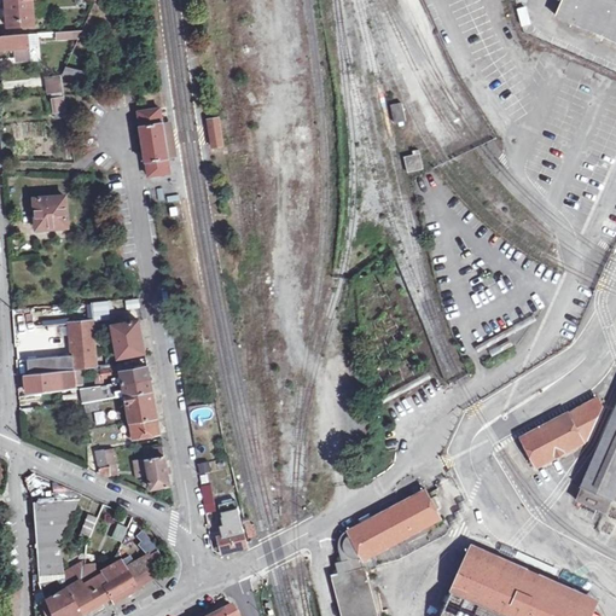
[(5,0),(6,13),(7,27),(34,24),(30,0),(5,0)]
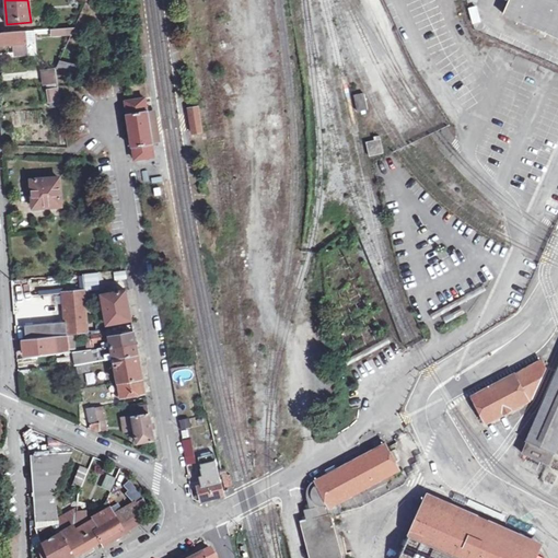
[(509,0),(503,13),(557,36),(557,0),(509,0)]
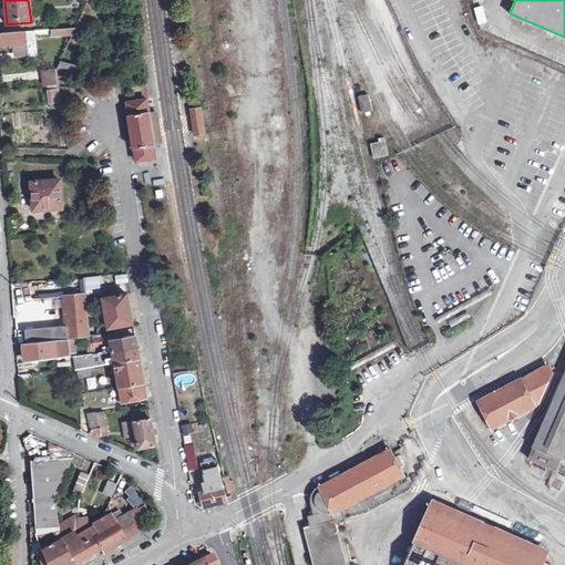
[(472,6),(476,22),(485,20),(481,3),(472,6)]
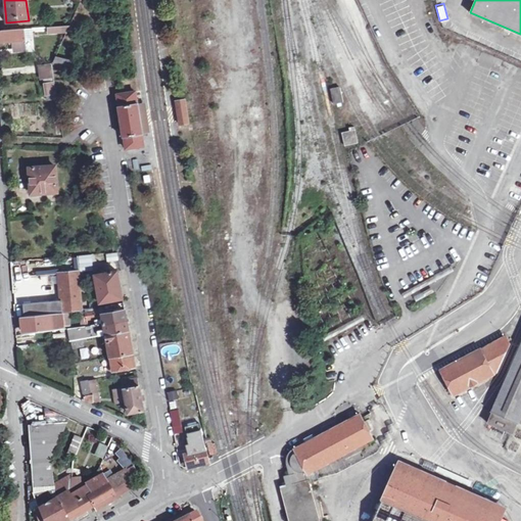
[(0,41),(10,40),(11,51),(24,50),(21,29),(0,30),(0,41)]
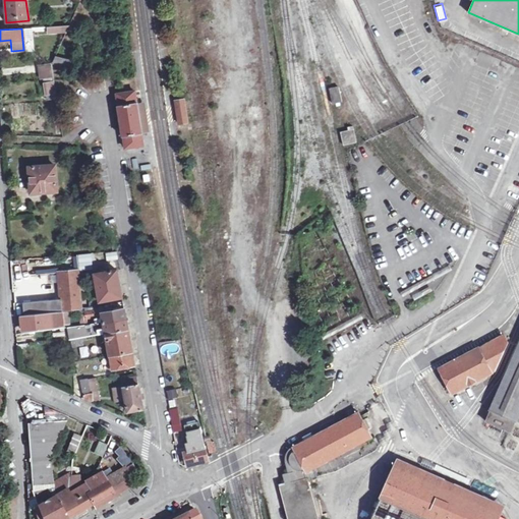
[(66,65),(68,57),(53,53),(51,61),(66,65)]
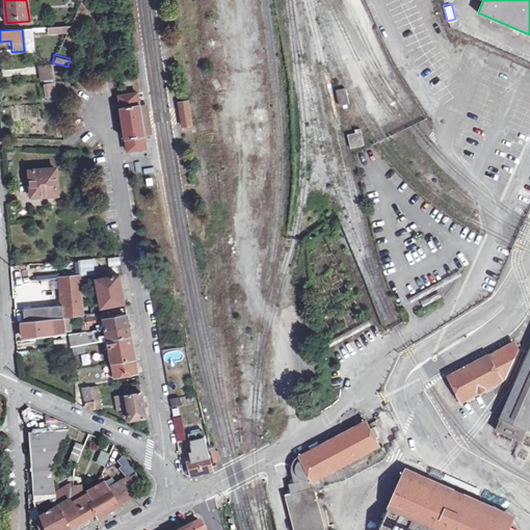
[(54,78),(52,67),(40,67),(41,73),(42,73),(42,79),(54,78)]
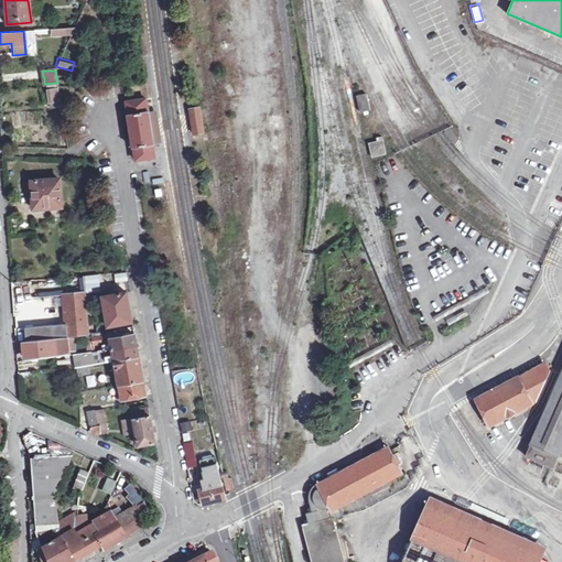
[(57,88),(46,88),(47,103),(60,101),(57,88)]
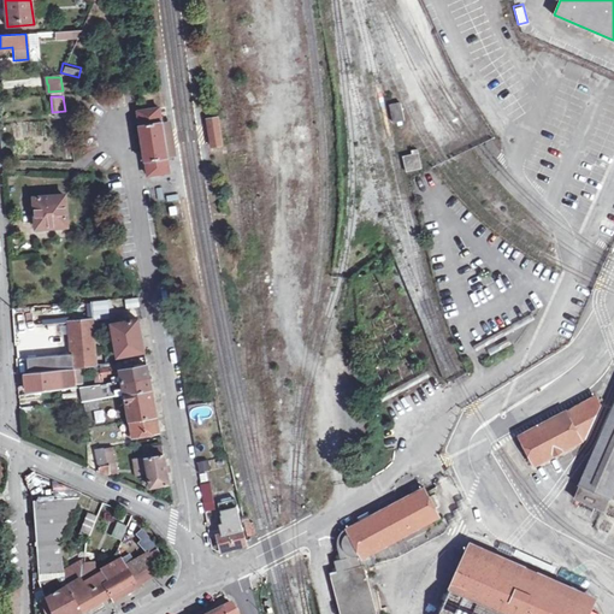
[(399,101),(389,105),(394,123),(402,119),(399,101)]
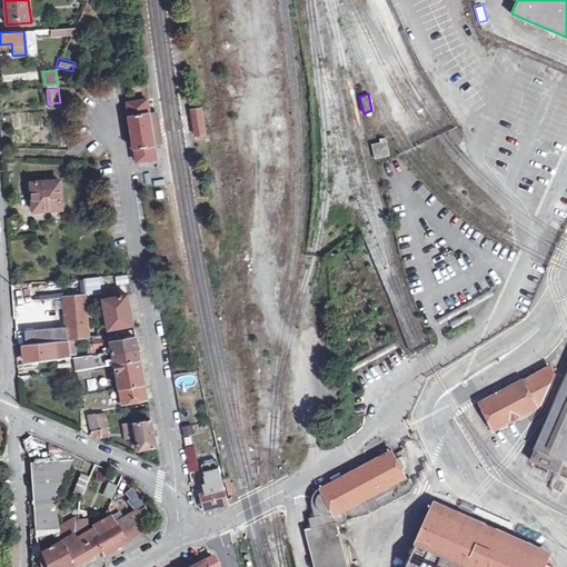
[(148,99),(127,102),(129,116),(127,117),(130,135),(132,148),(135,148),(136,155),(137,161),(158,158),(157,145),(153,130),(151,111),(148,99)]
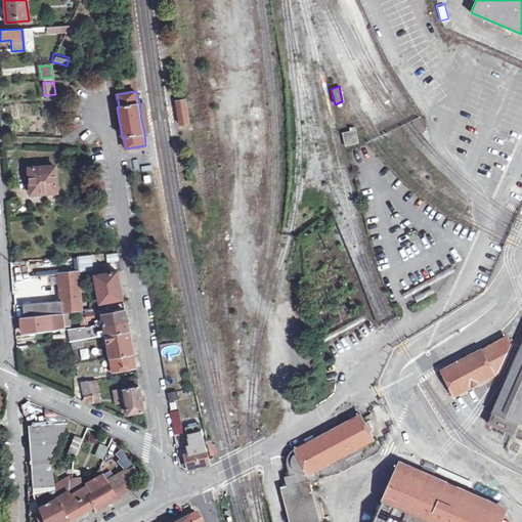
[(173,99),(178,124),(189,122),(184,97),(173,99)]
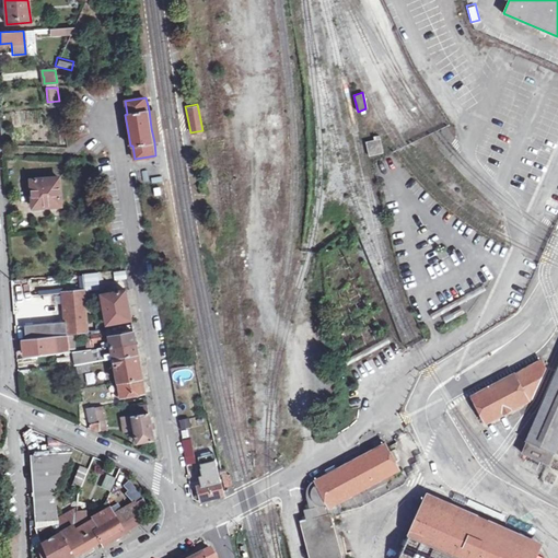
[(151,128),(154,142),(160,142),(154,109),(149,109),(151,128)]
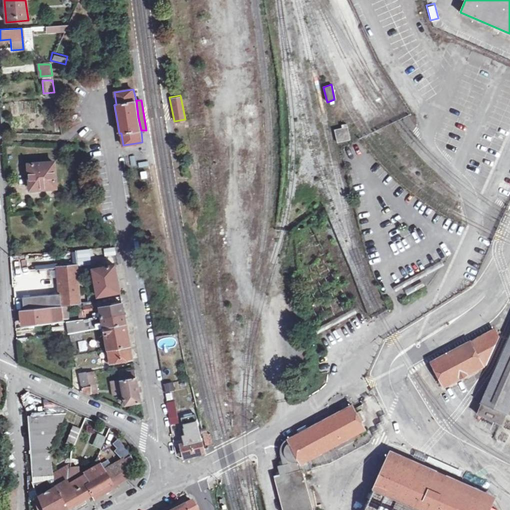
[(342,127),(335,129),(338,142),(350,139),(347,123),(341,125),(342,127)]
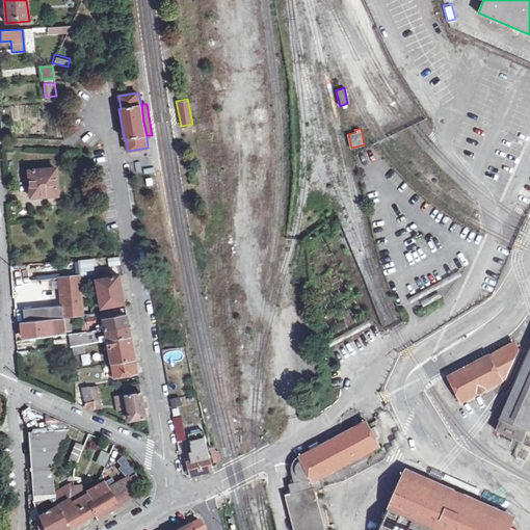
[(55,169),(29,171),(31,197),(57,194),(56,182),(55,169)]
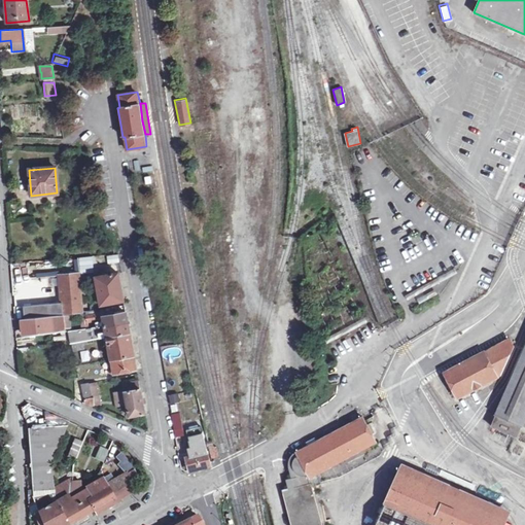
[(318,231),(314,234),(328,264),(334,260),(318,231)]
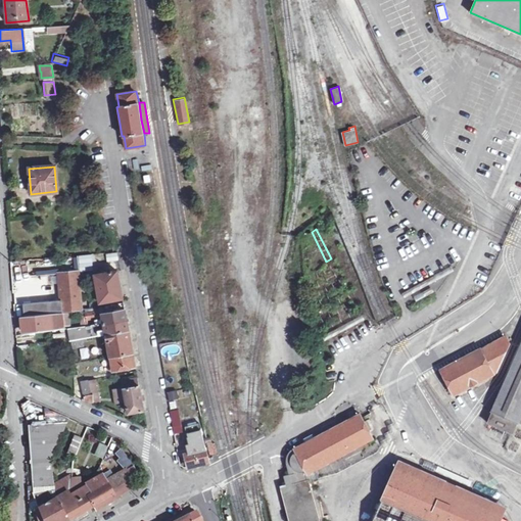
[(90,253),(76,253),(76,268),(91,268),(90,253)]
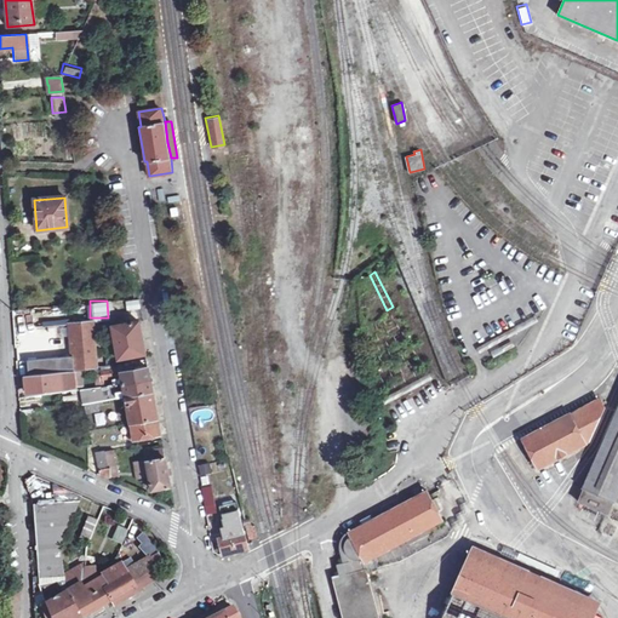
[(138,322),(112,327),(118,359),(144,354),(141,338),(138,322)]
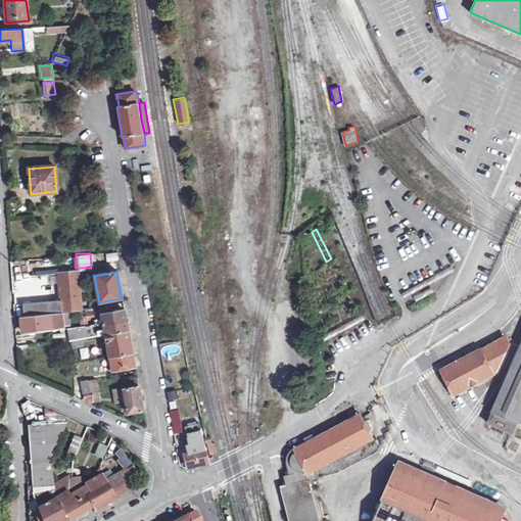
[(78,273),(58,274),(60,293),(62,311),(82,309),(78,273)]
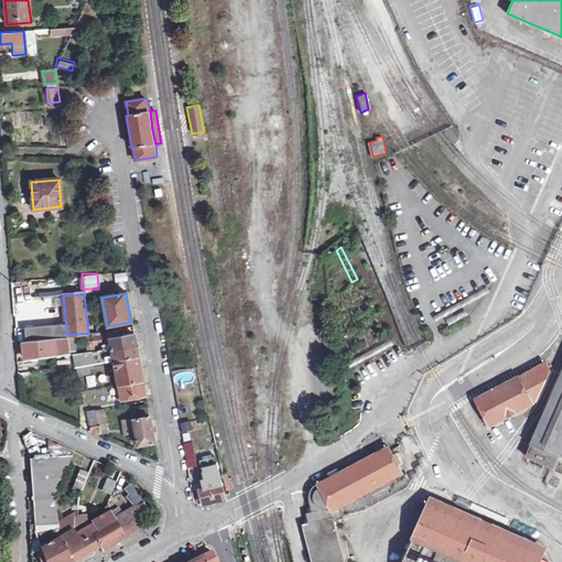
[(58,327),(51,328),(52,337),(63,336),(63,332),(60,332),(58,327)]
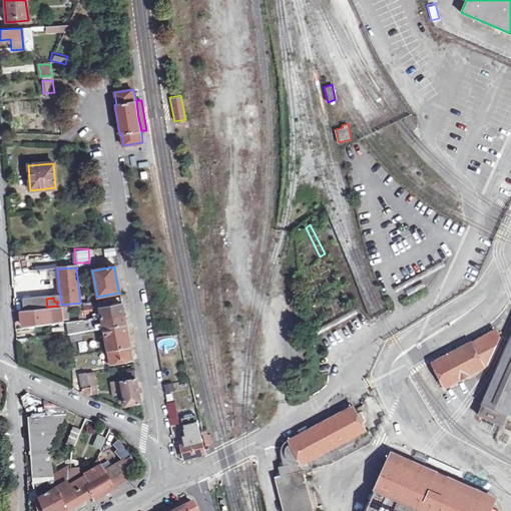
[(121,305),(100,308),(101,318),(123,315),(122,310),(121,305)]
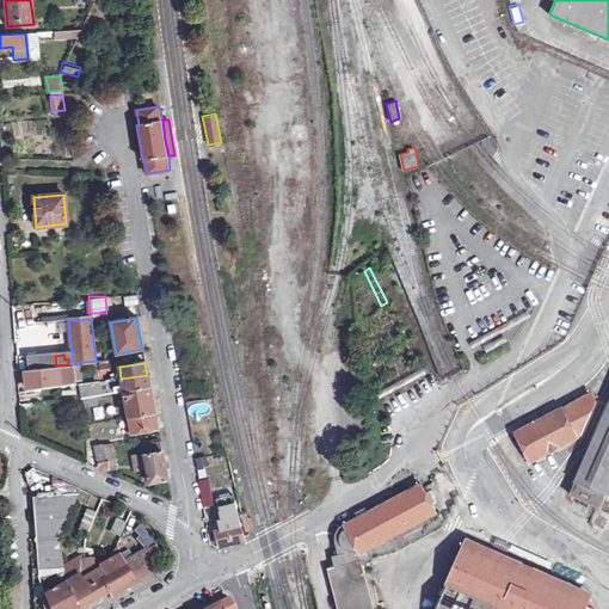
[(73,367),(24,370),(25,379),(26,387),(74,381),(73,367)]
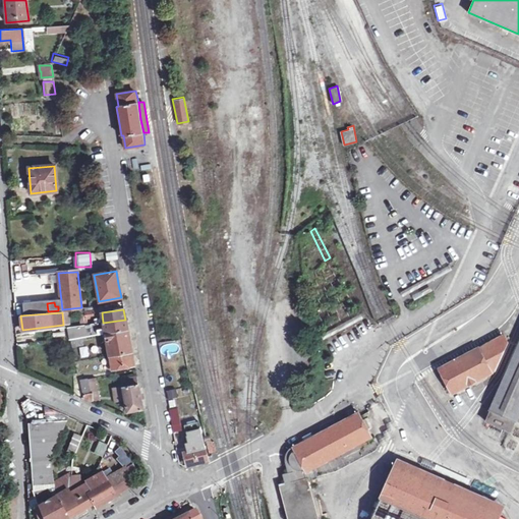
[(296,318),(282,320),(282,328),(297,327),(296,318)]
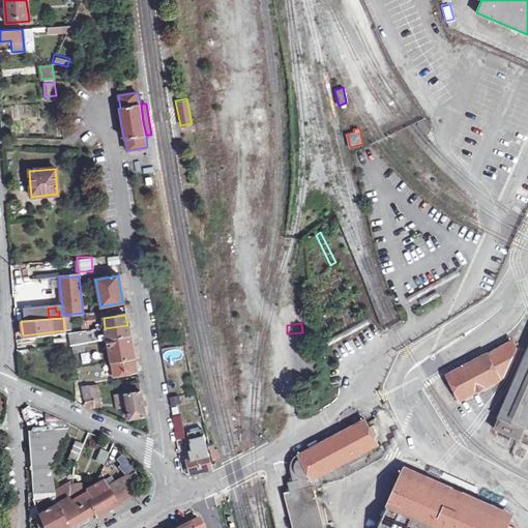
[(127,325),(105,328),(107,339),(129,335),(128,330),(127,325)]
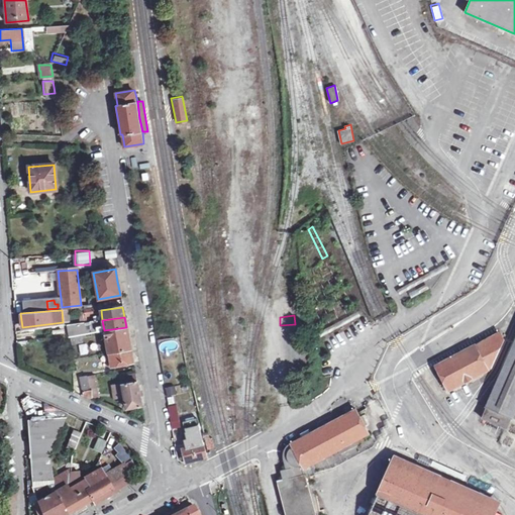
[(96,320),(80,322),(80,329),(97,326),(96,320)]
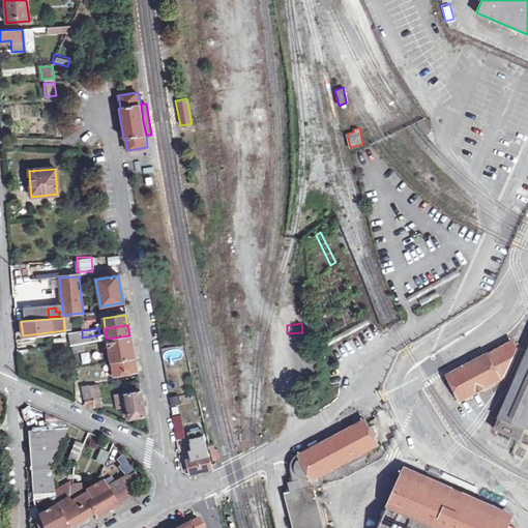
[(130,342),(129,335),(107,339),(111,361),(134,357),(133,352),(130,342)]
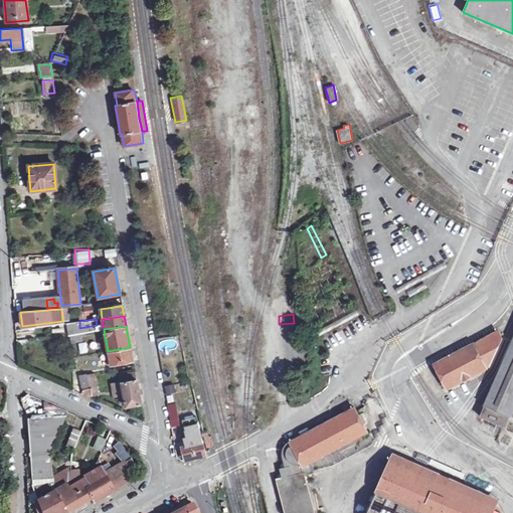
[(512,328),(475,414),(482,418),(504,429),(512,407),(512,328)]
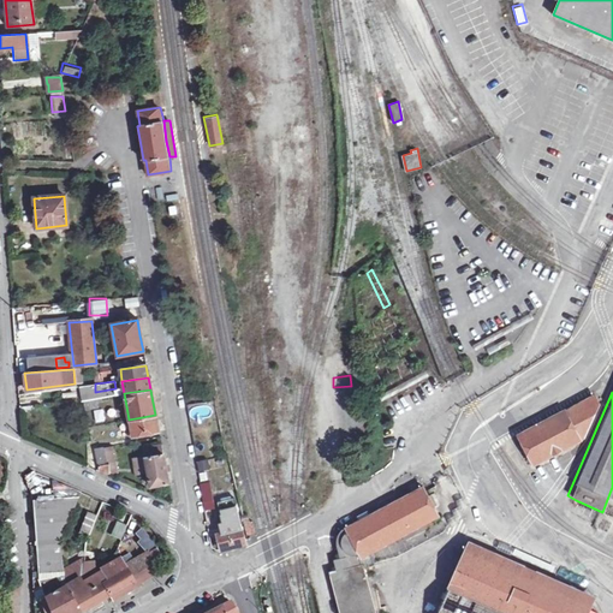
[(96,398),(84,400),(85,410),(99,408),(96,398)]
